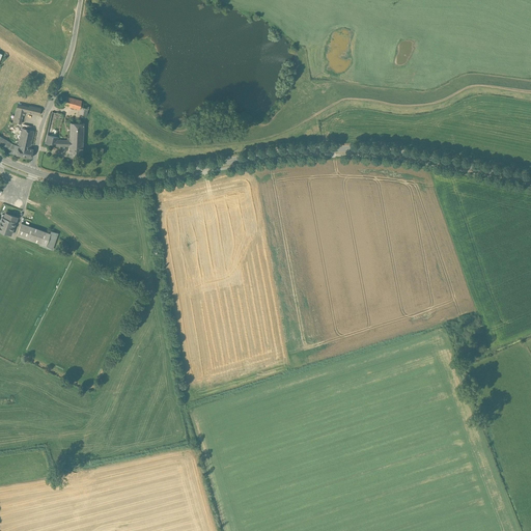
[(82,102),(62,96),(60,104),(80,109),(82,102)]
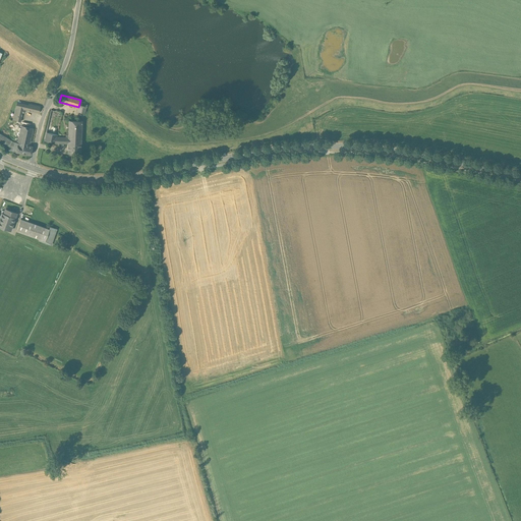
[(88,106),(79,105),(78,111),(85,113),(88,106)]
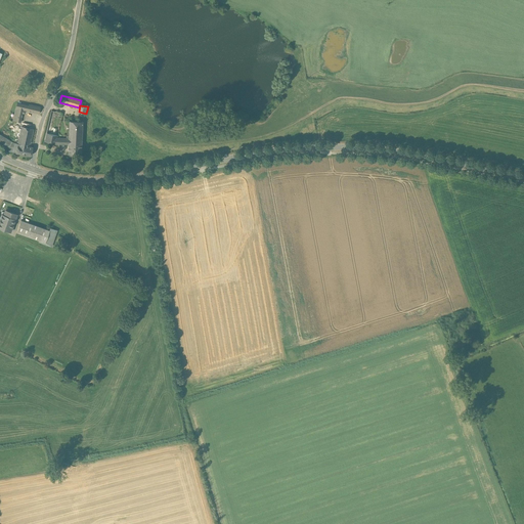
[(24,110),(16,108),(14,120),(20,121),(24,110)]
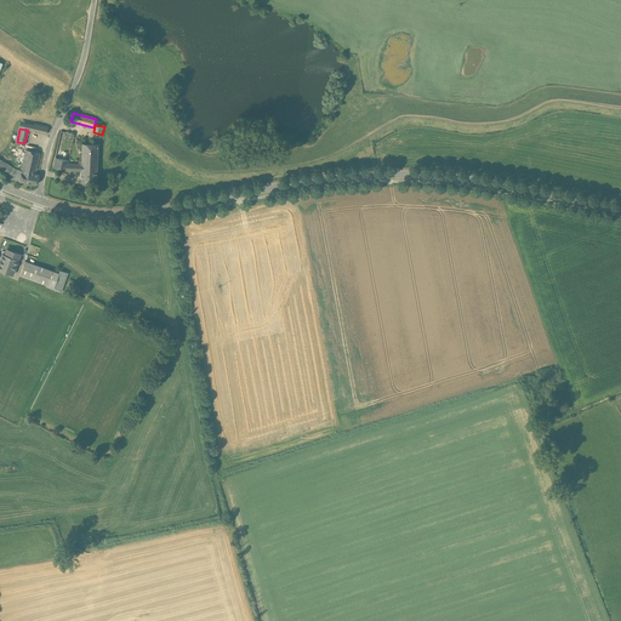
[(98,144),(83,143),(81,163),(81,170),(81,182),(97,182),(98,144)]
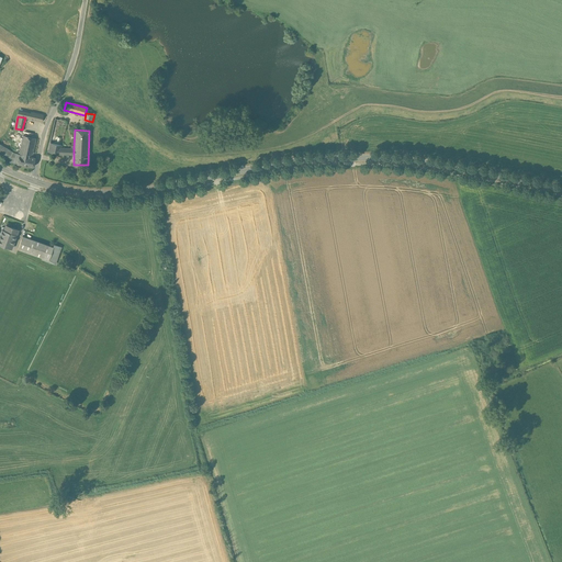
[(36,137),(23,135),(20,150),(20,154),(33,156),(36,137)]
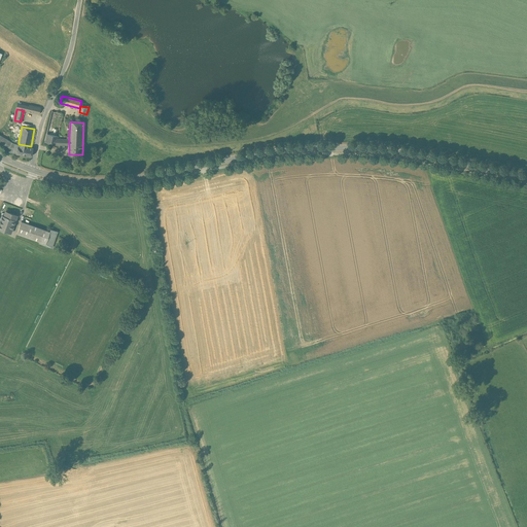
[(58,136),(46,133),(45,141),(56,144),(58,138),(58,136)]
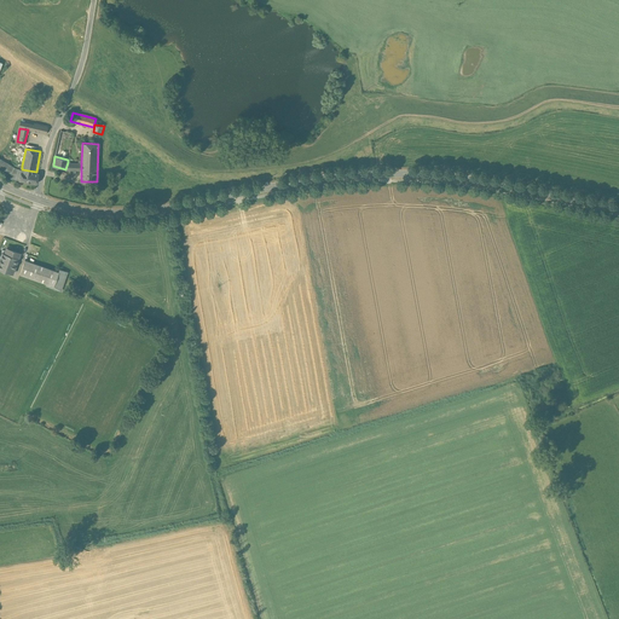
[(16,167),(0,157),(0,166),(11,173),(18,174),(18,178),(19,178),(22,169),(18,168),(16,167)]
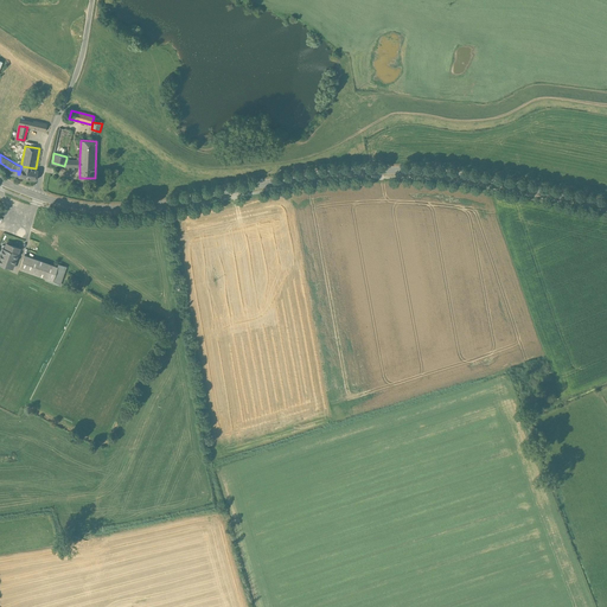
[(36,168),(21,166),(19,174),(18,174),(18,171),(11,170),(11,176),(36,180),(38,170),(36,168)]
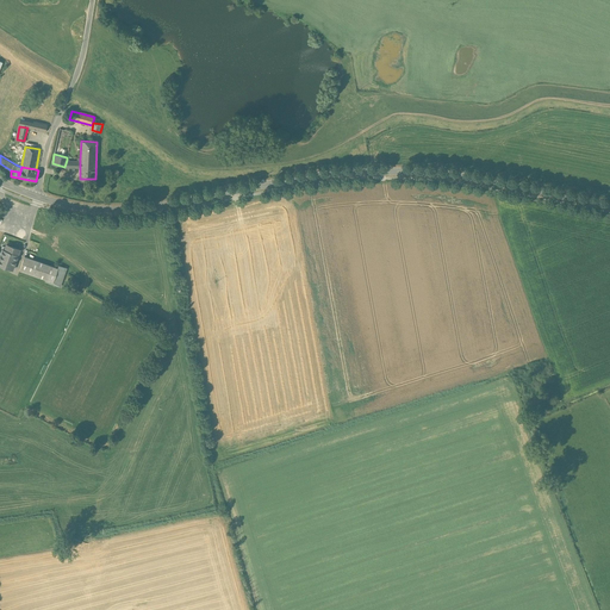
[(19,250),(6,246),(5,250),(2,250),(0,255),(0,265),(12,269),(19,250)]
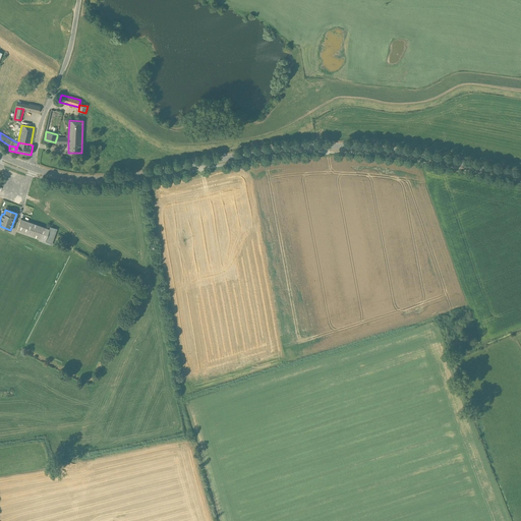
[(50,229),(20,219),(16,231),(46,241),(48,235),(50,229)]
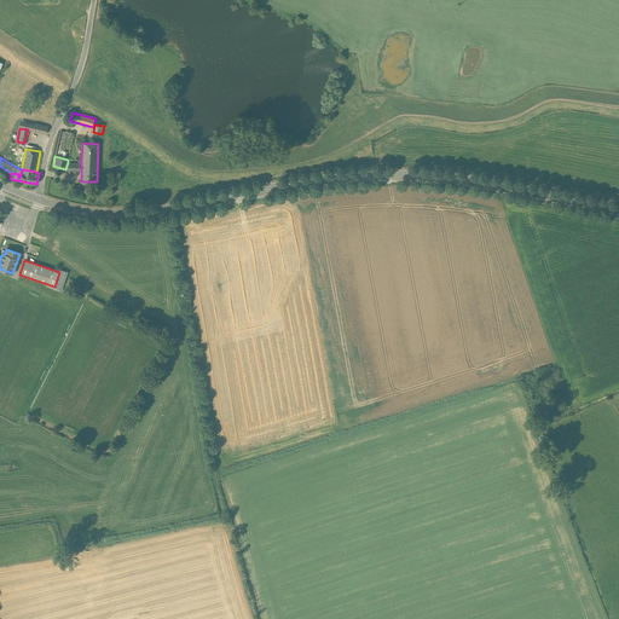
[(67,272),(59,270),(59,272),(57,279),(64,282),(67,272)]
